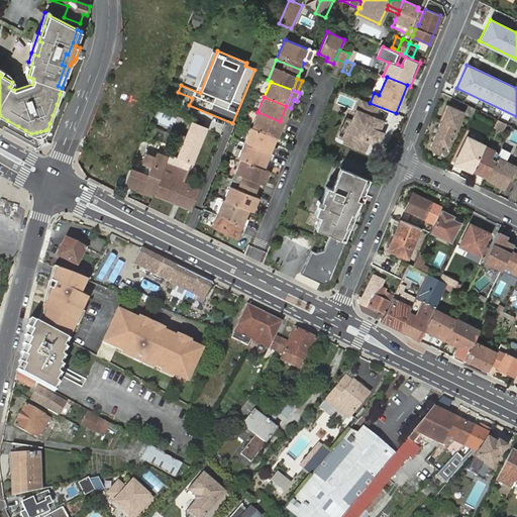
[(456,128),(462,111),(447,105),(440,122),(430,146),(432,151),(439,153),(442,146),(447,149),(456,128)]
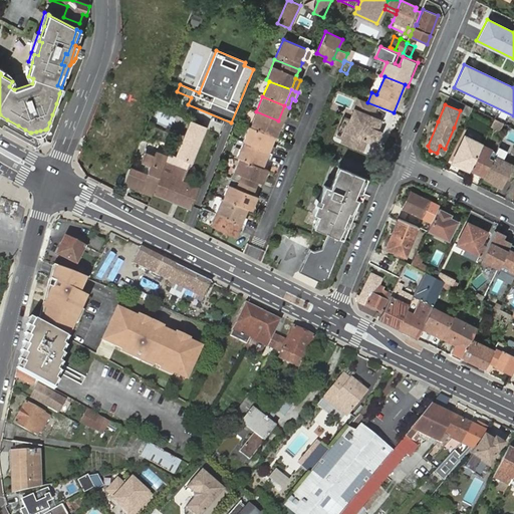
[(284,105),(278,120),(286,122),(288,116),(285,114),(289,107),(284,105)]
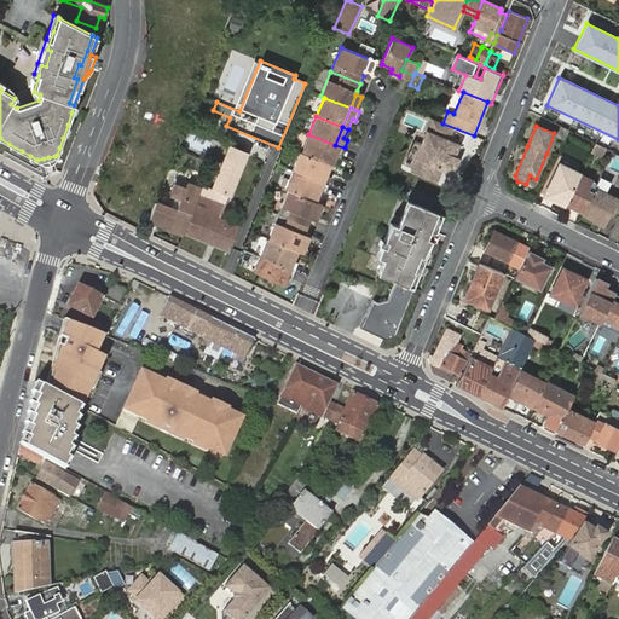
[(456,150),(458,145),(427,132),(411,171),(435,180),(440,168),(441,168),(443,168),(444,168),(445,168),(446,168),(446,167),(447,167),(449,166),(450,165),(455,167),(460,156),(453,154),(456,150)]
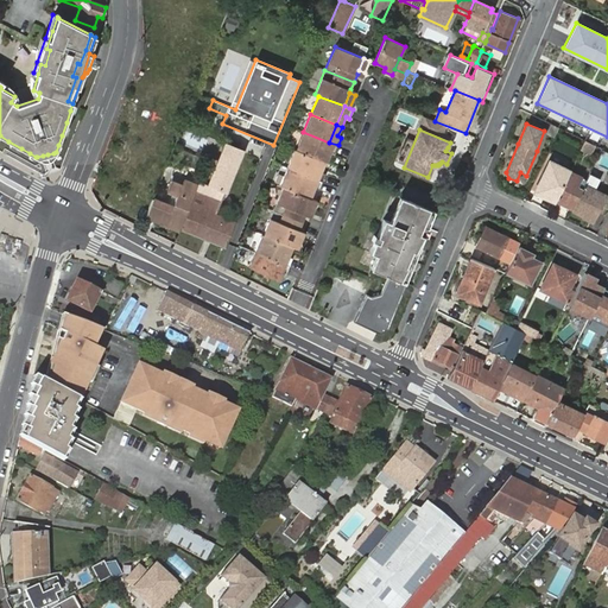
[(329,143),(303,132),(296,150),(322,160),(329,143)]
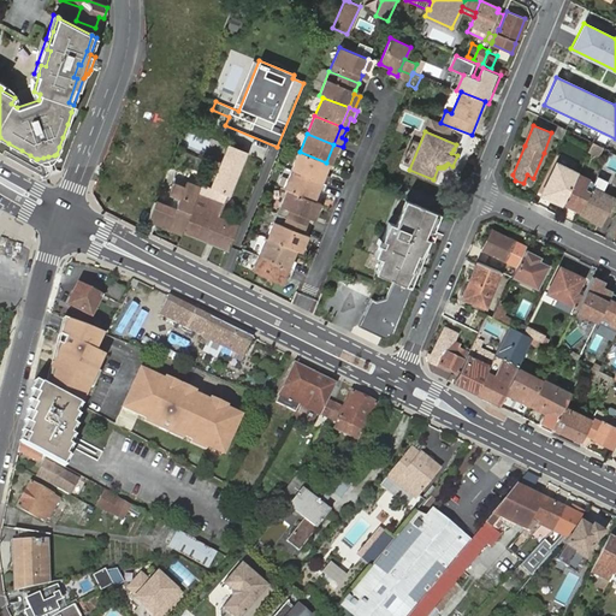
[(333,144),(326,163),(330,164),(332,165),(336,154),(339,155),(343,147),(333,144)]
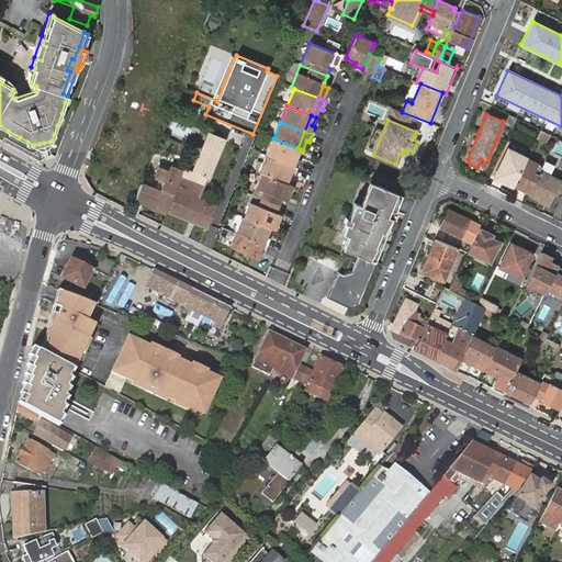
[(193,170),(182,169),(175,188),(199,198),(201,194),(208,177),(224,138),(210,133),(193,170)]
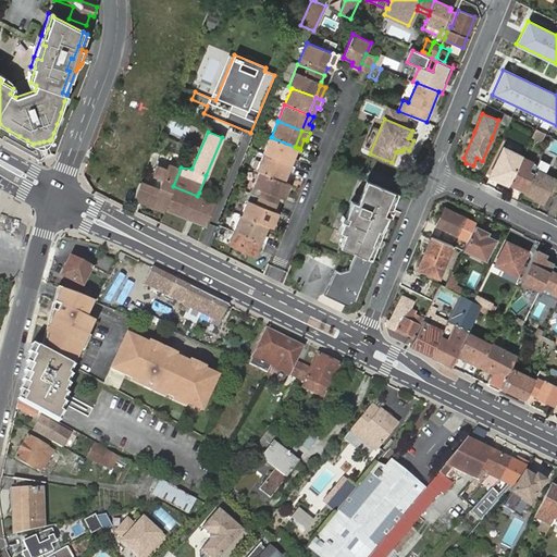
[(271,137),(270,137),(263,153),(288,163),(288,162),(295,147),(271,137)]
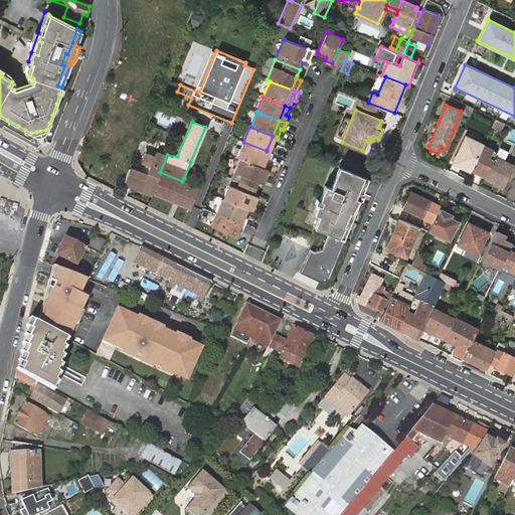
[(126,136),(123,147),(131,149),(134,138),(126,136)]
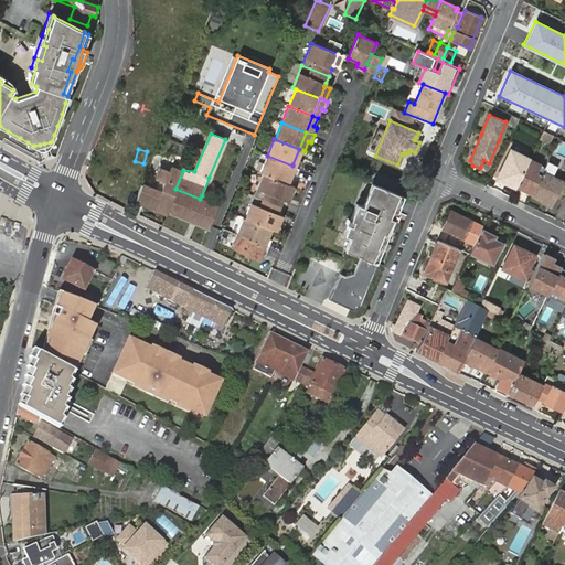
[(292,164),(292,166),(300,169),(304,160),(299,159),(302,150),(299,149),(292,164)]
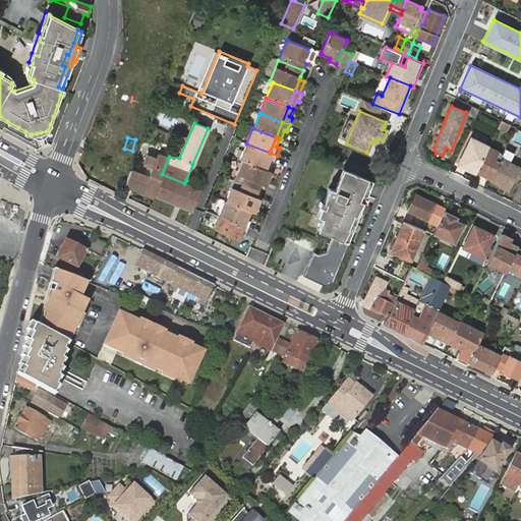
[(475,172),(487,147),(469,137),(456,164),(475,172)]
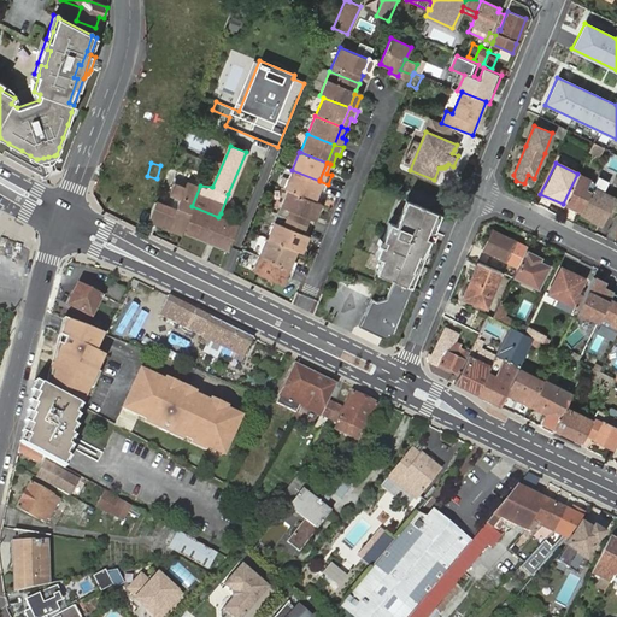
[(319,181),(292,170),(285,188),(287,189),(311,199),(319,181)]
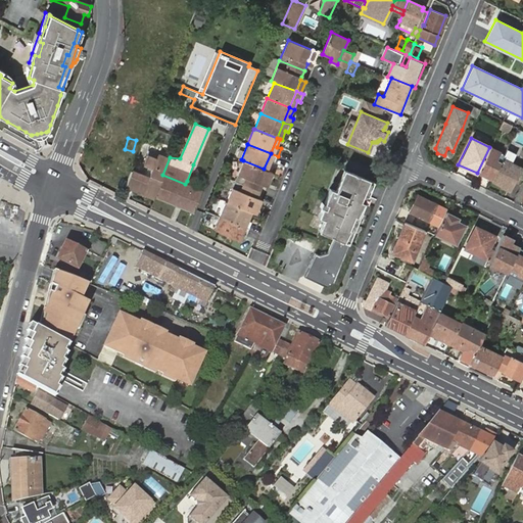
[(502,159),(504,154),(498,152),(489,147),(477,173),(491,180),(500,162),(502,159)]
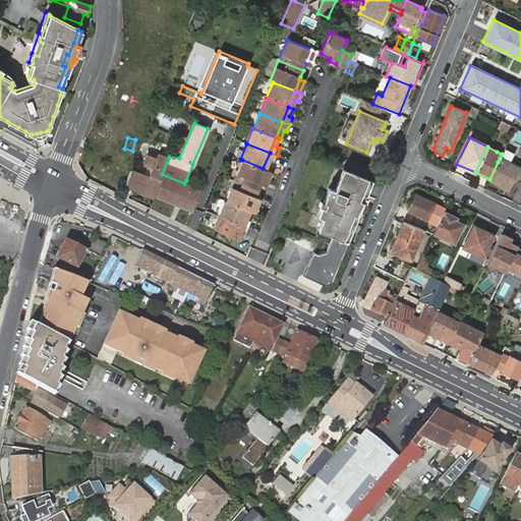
[(451,151),(446,148),(443,155),(448,158),(451,151)]
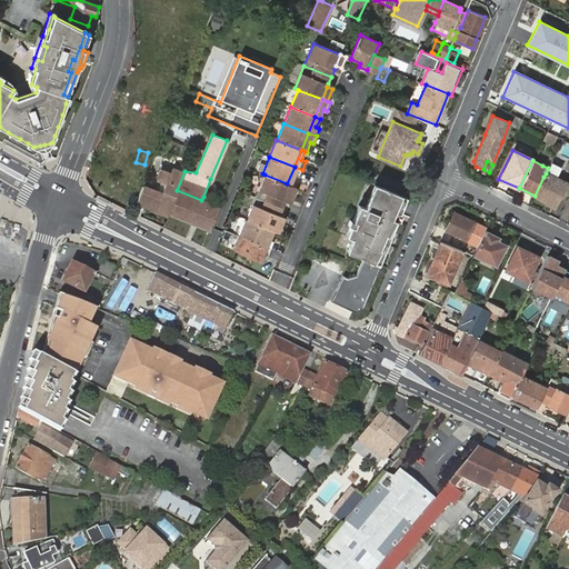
[(185,171),(171,167),(169,172),(160,169),(155,181),(165,186),(161,193),(153,212),(166,217),(167,212),(177,190),(185,171)]
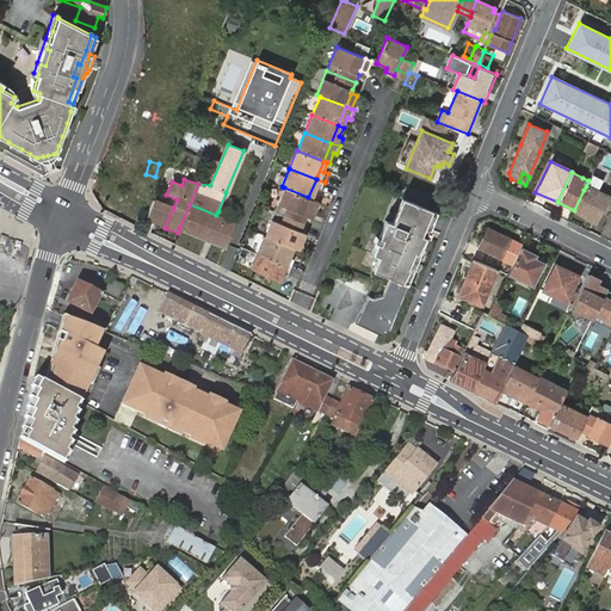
[(316,179),(308,197),(313,199),(318,187),(321,190),(325,183),(316,179)]
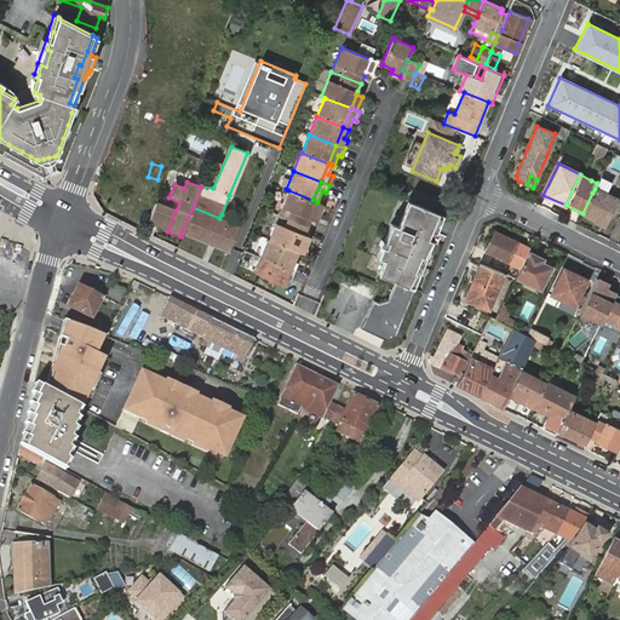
[(592,193),(583,213),(603,224),(606,219),(609,213),(610,210),(613,211),(618,201),(595,189),(592,193)]
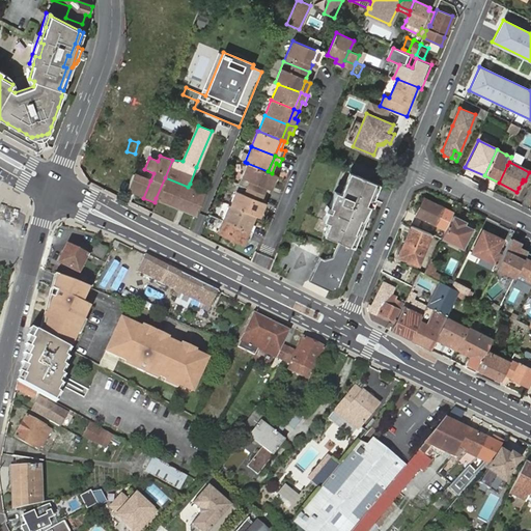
[(247,163),(238,184),(259,192),(267,175),(268,171),(247,163)]
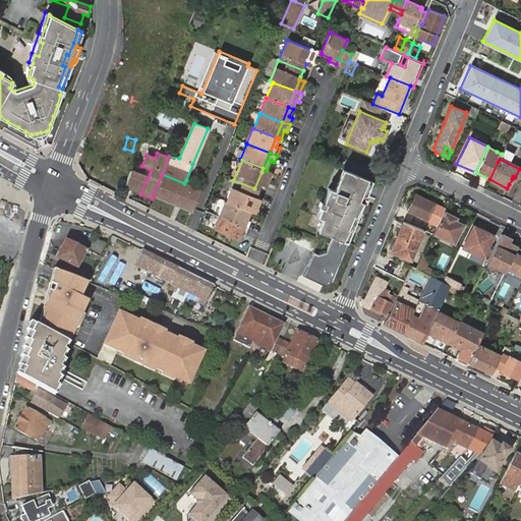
[(262,172),(254,188),(259,191),(263,184),(264,181),(268,182),(273,172),(267,170),(263,168),(262,172)]
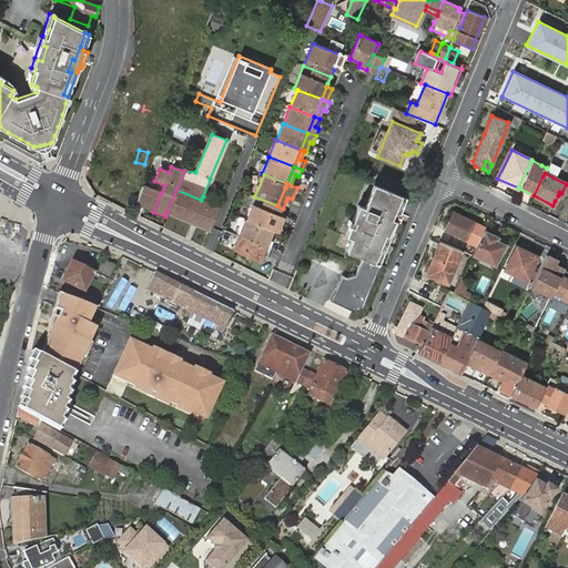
[(398,212),(405,196),(374,183),(364,206),(357,204),(351,220),(348,225),(345,235),(352,237),(346,251),(363,257),(377,264),(383,250),(377,247),(381,241),(384,233),(388,235),(395,220),(389,217),(393,210),(398,212)]
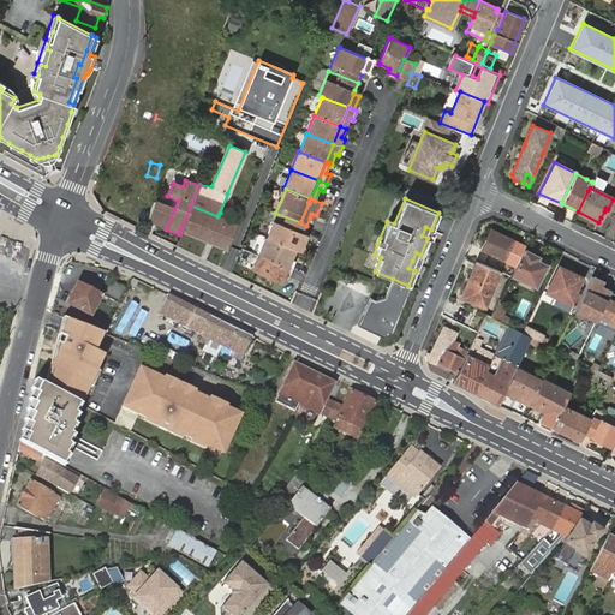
[(155,201),(145,220),(166,230),(174,209),(155,201)]
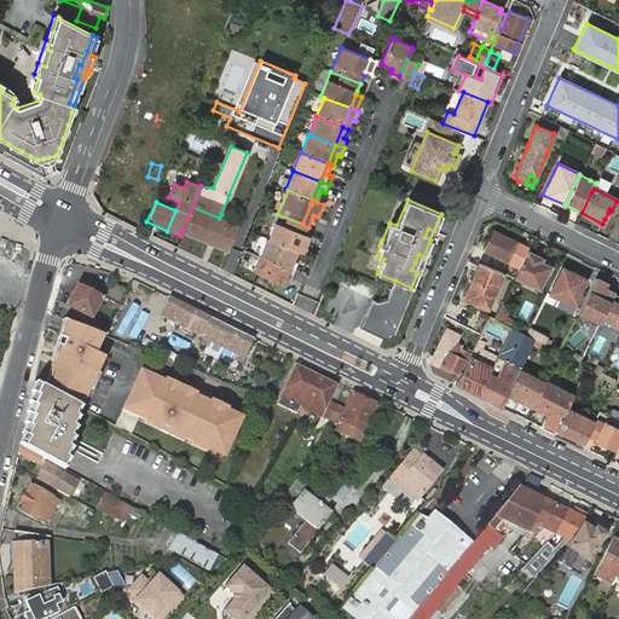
[(192,207),(181,231),(229,250),(239,226),(219,218),(192,207)]
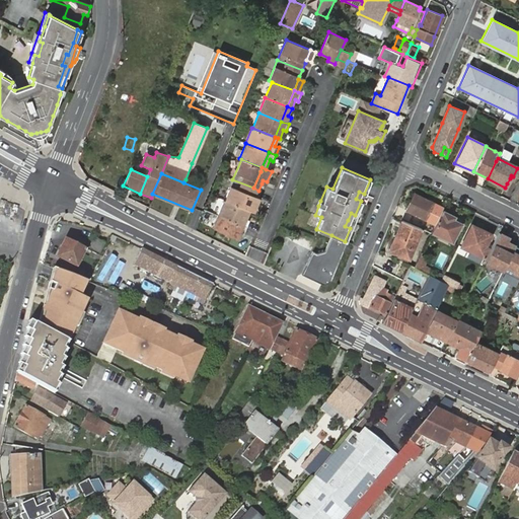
[(253,188),(232,179),(224,200),(245,209),(245,207),(251,193),(253,188)]
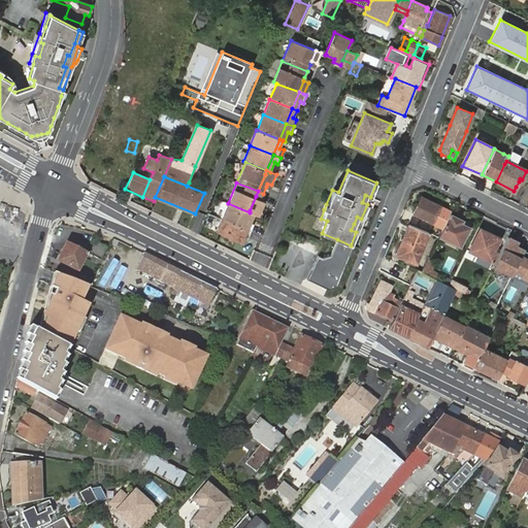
[(250,210),(250,212),(255,215),(259,216),(263,205),(259,203),(261,200),(263,194),(258,191),(256,196),(250,210)]
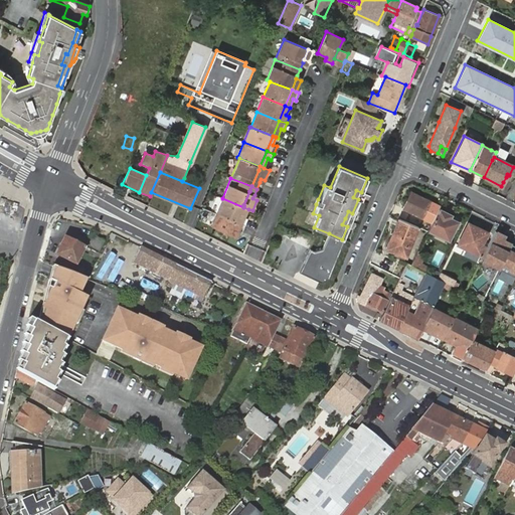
[(403,209),(398,218),(408,222),(412,213),(422,218),(431,202),(415,194),(411,192),(407,200),(402,209),(403,209)]
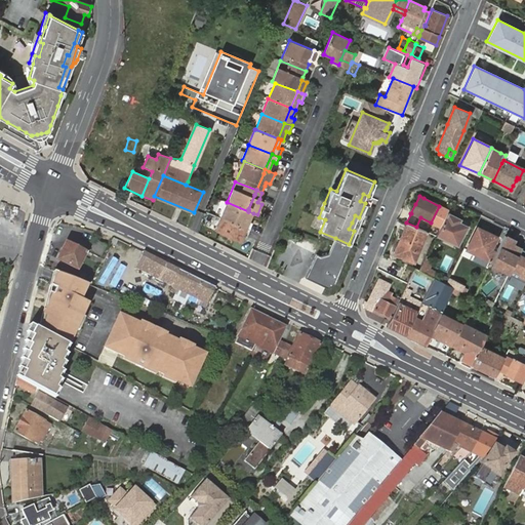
[(225,201),(218,216),(242,227),(246,216),(246,215),(248,211),(227,202),(225,201)]
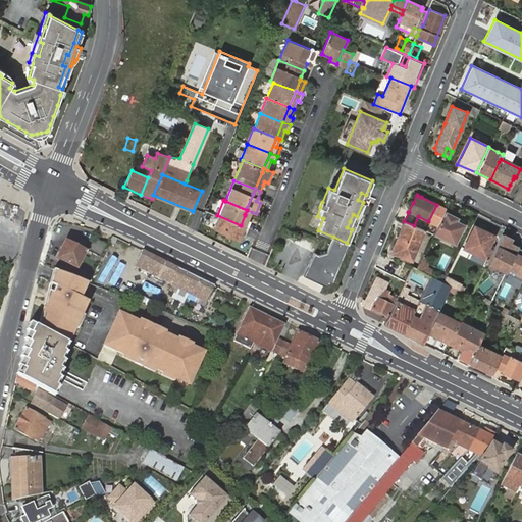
[(252,212),(247,210),(245,214),(245,215),(241,225),(248,228),(251,221),(248,220),(252,212)]
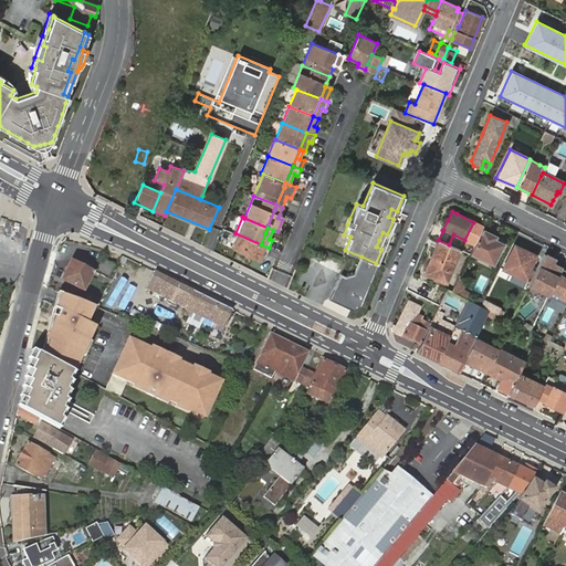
[(482,230),(470,253),(492,264),(503,244),(500,242),(494,240),(495,237),(482,230)]
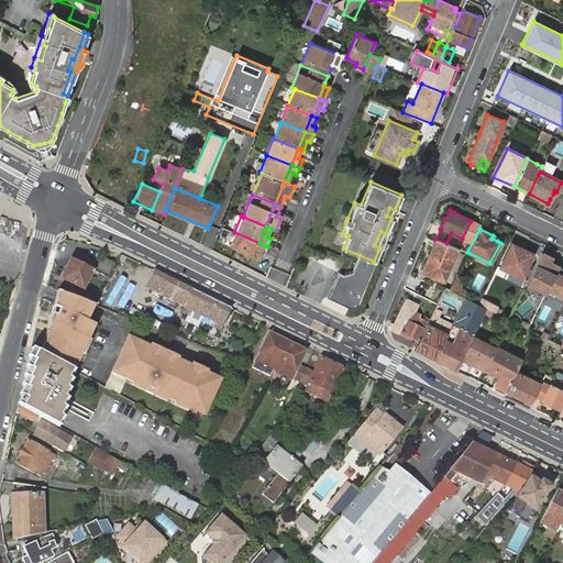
[(256,250),(260,243),(234,232),(228,249),(253,258),(256,250)]
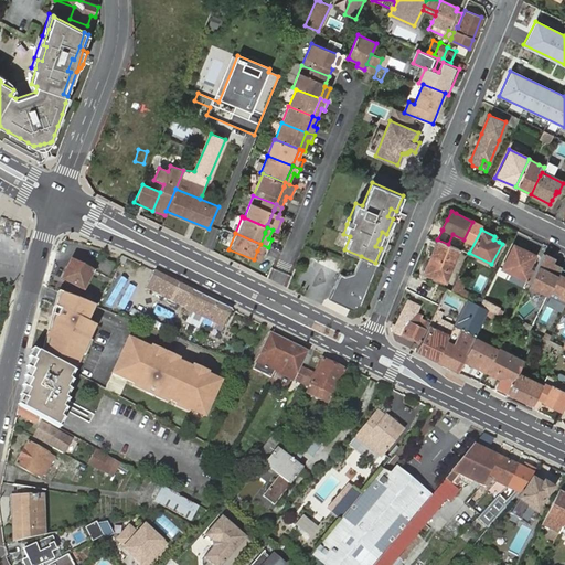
[(448,244),(437,240),(424,273),(445,281),(458,249),(448,244)]
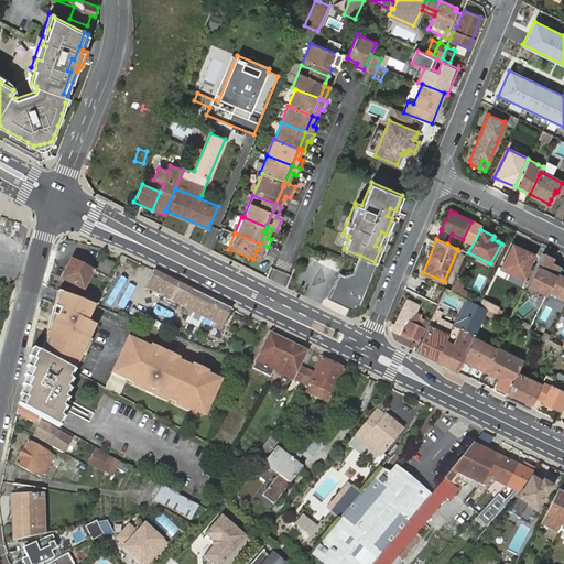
[(268,247),(260,243),(257,250),(253,259),(259,261),(262,253),(266,255),(268,247)]
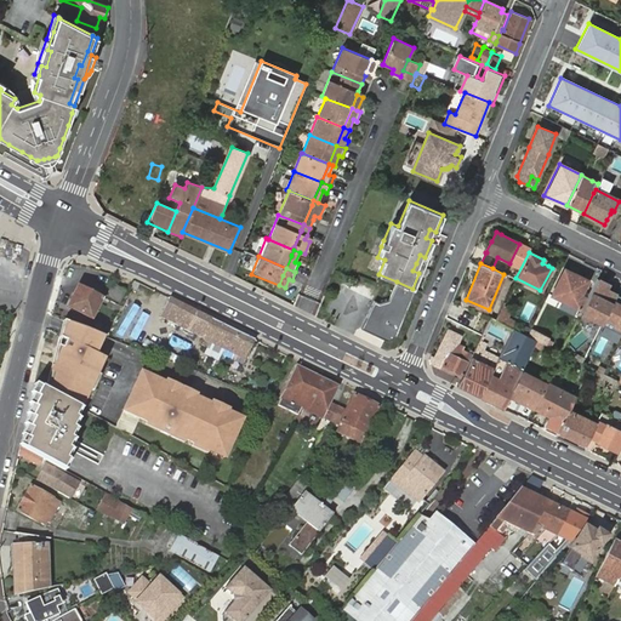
[(587,281),(587,280),(564,269),(552,295),(579,308),(585,297),(580,295),(582,291),(587,281)]
